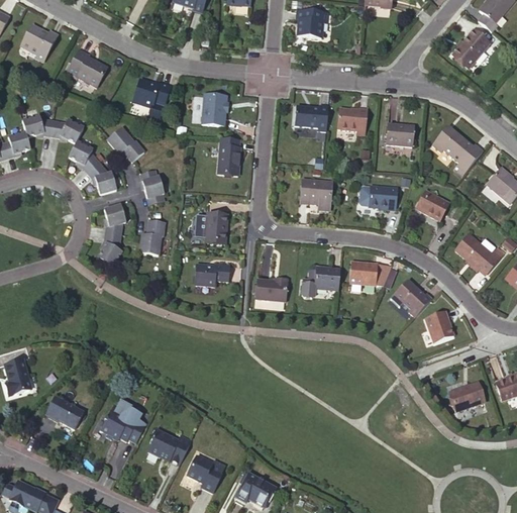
[(173,0),(173,1),(184,6),(184,4),(186,5),(188,7),(193,9),(192,10),(201,13),(206,0),(173,0)]
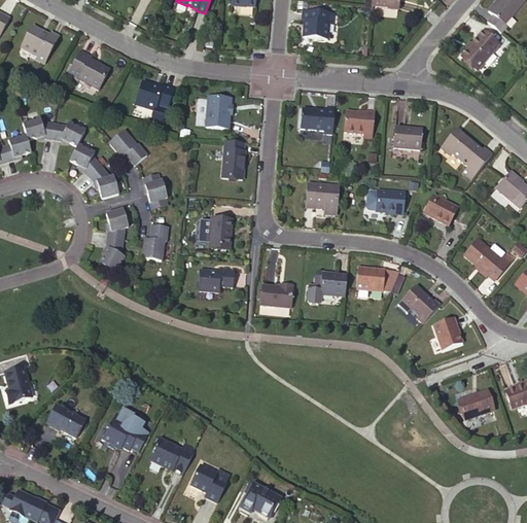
[(491,13),(485,20),(498,31),(504,25),(501,23),(521,0),(494,0),(486,9),(491,13)]
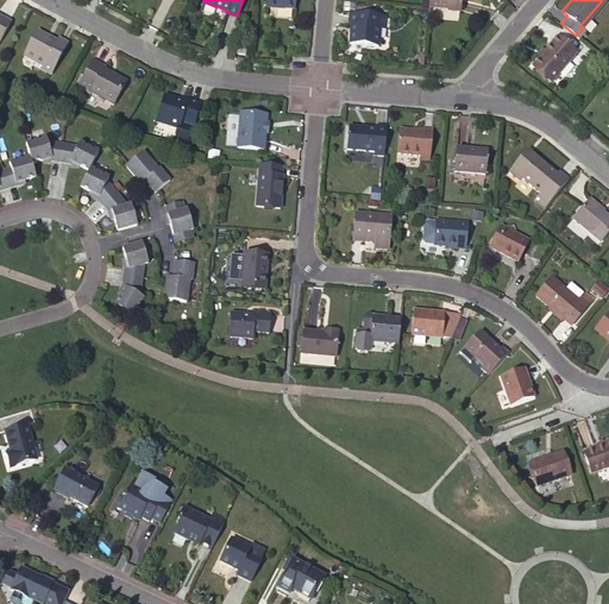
[(378,24),(384,25),(384,13),(350,11),(349,21),(353,23),(353,29),(351,31),(350,42),(363,43),(363,41),(380,42),(380,38),(377,35),(378,24)]
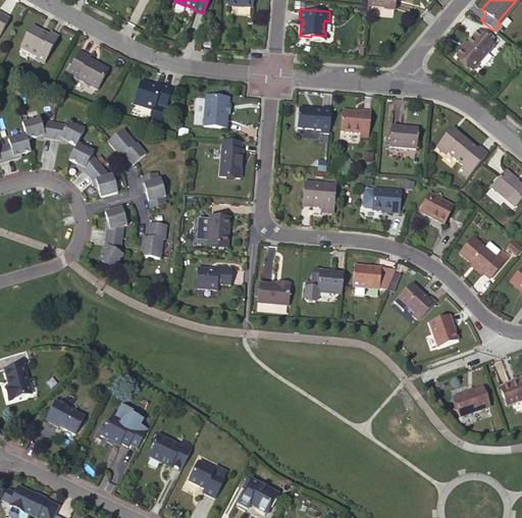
[(0,12),(0,32),(8,17),(0,12)]
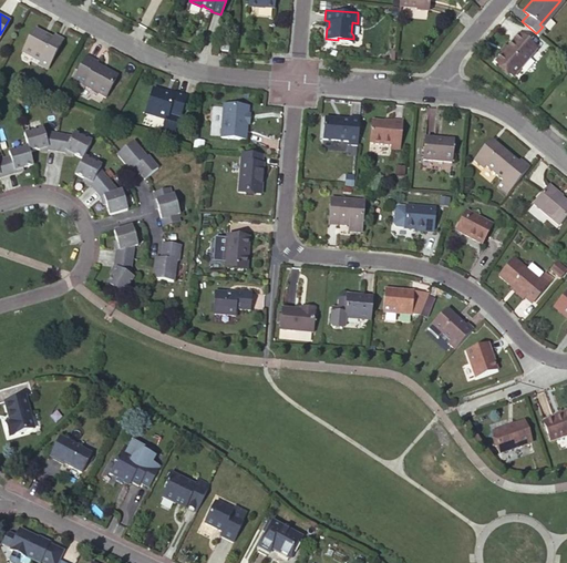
[(33,28),(21,51),(39,61),(38,64),(47,69),(62,39),(53,34),(52,38),(47,34),(45,37),(41,34),(42,32),(33,28)]
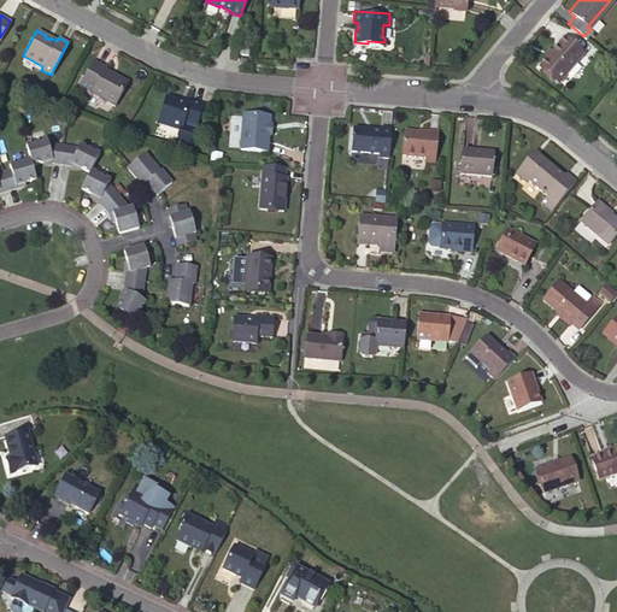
[(551,48),(545,53),(538,63),(557,80),(582,49),(563,34),(551,48)]
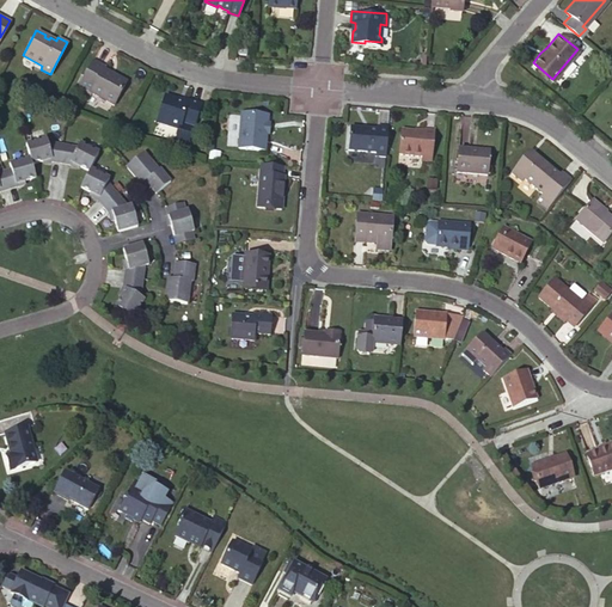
[(93,59),(79,85),(91,91),(114,103),(127,80),(114,73),(111,75),(108,73),(109,71),(103,67),(105,65),(93,59)]
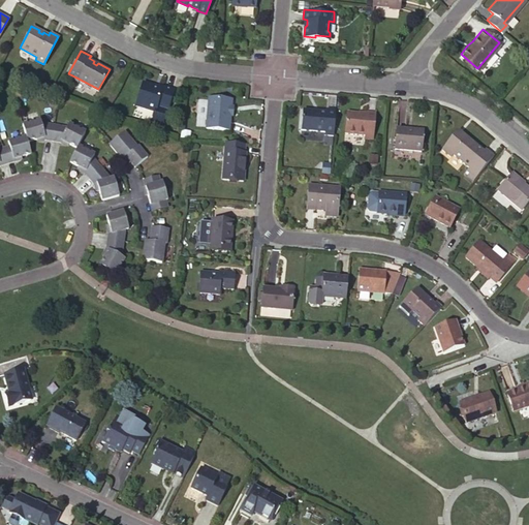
[(146,79),(136,102),(156,110),(152,118),(162,122),(167,109),(168,109),(176,88),(161,83),(160,86),(155,85),(155,83),(146,79)]
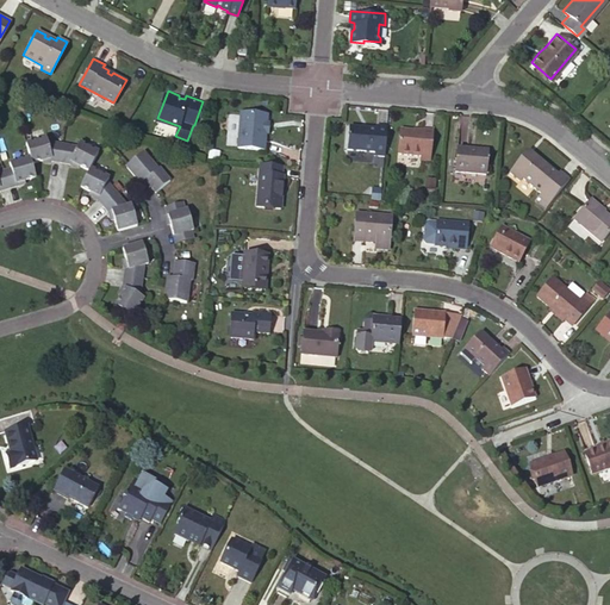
[(267,148),(268,132),(269,120),(269,112),(247,110),(247,112),(243,116),(242,119),(246,123),(244,131),(242,131),(241,145),(267,148)]
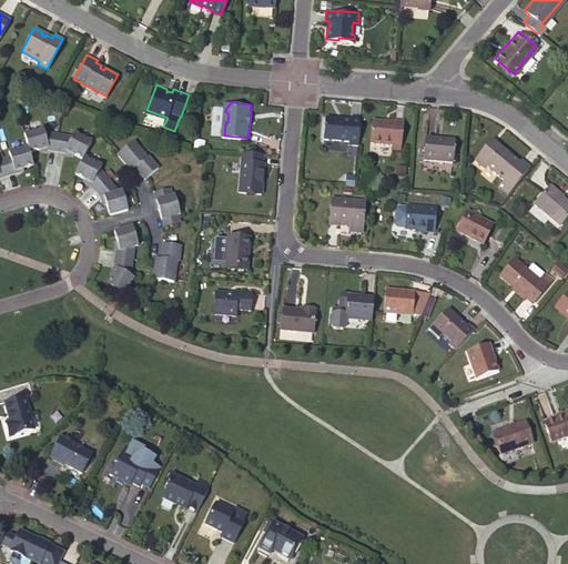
[(359,144),(362,117),(353,116),(352,119),(326,117),(325,138),(350,140),(350,144),(359,144)]
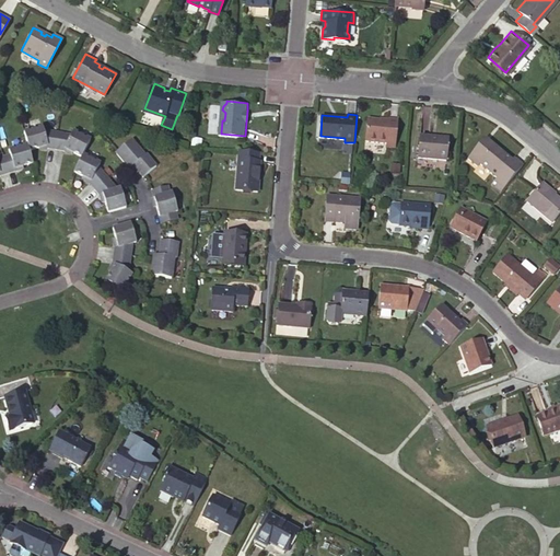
[(387,142),(387,146),(396,146),(398,117),(389,117),(389,119),(368,118),(366,140),(387,142)]
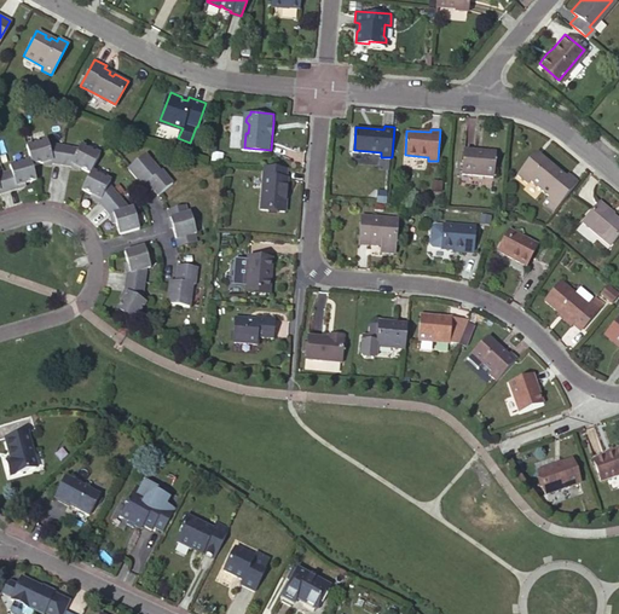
[(27,160),(29,166),(48,160),(50,163),(67,166),(68,163),(86,173),(88,169),(97,154),(79,143),(76,148),(45,145),(42,140),(22,146),(27,160)]
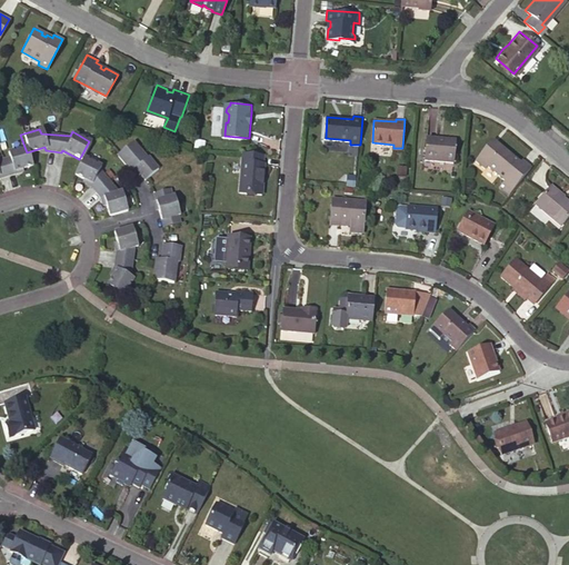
[(427,136),(425,158),(455,160),(457,138),(427,136)]
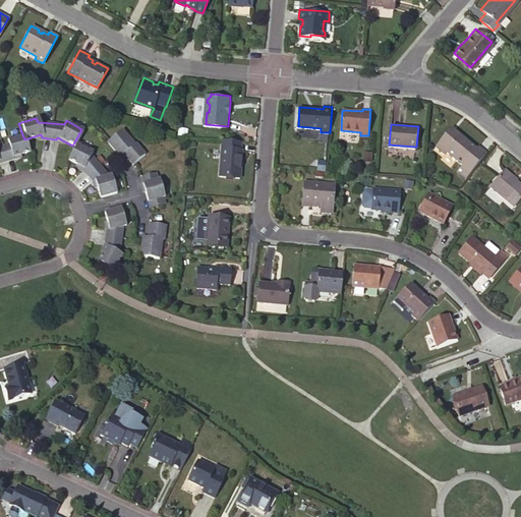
[(468,172),(486,150),(477,142),(475,146),(454,127),(451,130),(449,127),(435,144),(444,151),(446,149),(461,162),(459,164),(468,172)]
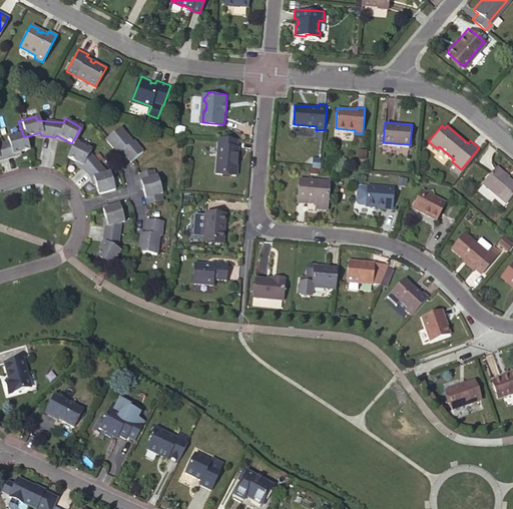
[(115,126),(101,138),(114,153),(117,149),(127,160),(138,149),(129,138),(127,140),(115,126)]
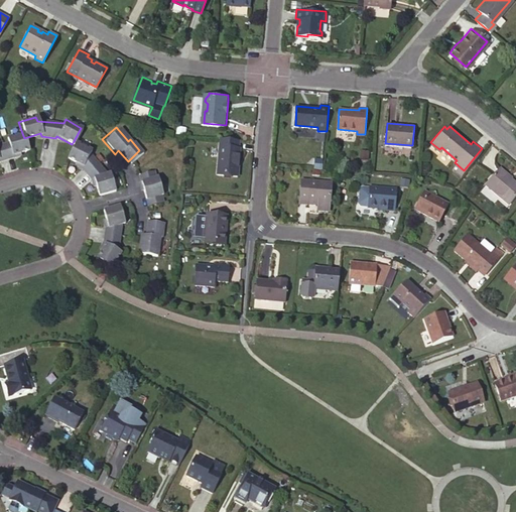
[(0,159),(11,156),(11,154),(27,150),(24,138),(22,133),(5,138),(6,142),(0,144),(0,159)]
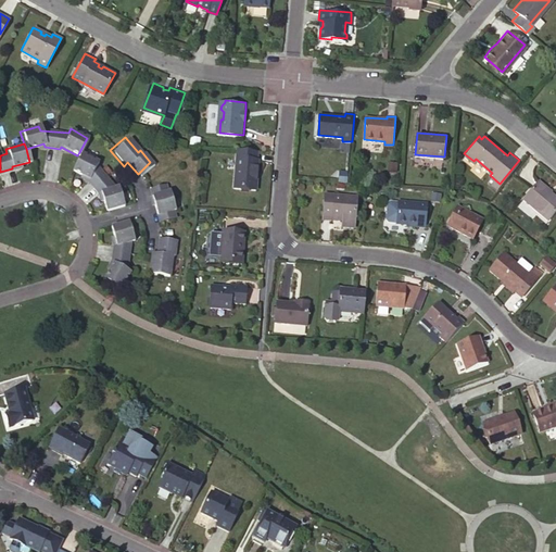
[(260,150),(239,148),(236,187),(258,188),(261,159),(260,159),(260,150)]
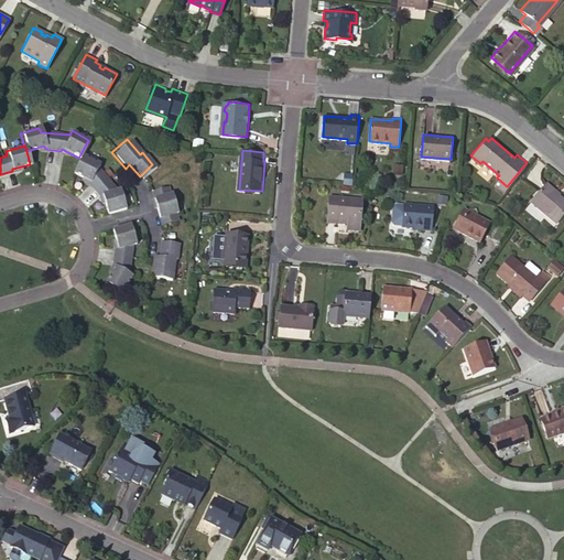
[(78,158),(71,172),(87,181),(86,183),(96,196),(99,195),(105,213),(122,208),(117,189),(114,191),(95,168),(96,164),(80,154),(78,158)]
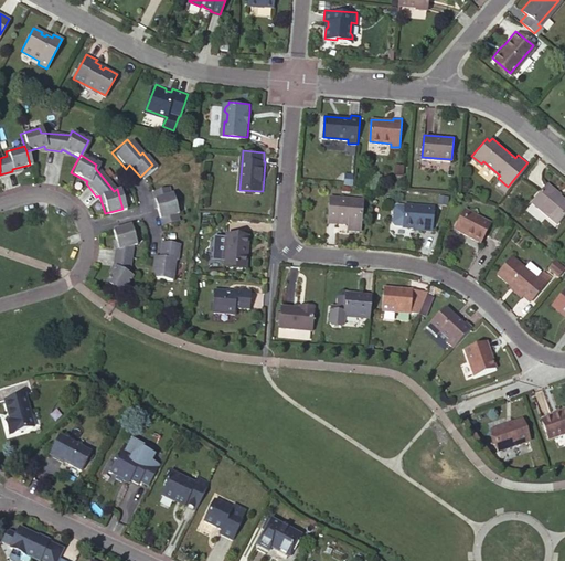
[(564,199),(545,182),(530,200),(555,221),(564,209),(564,199)]
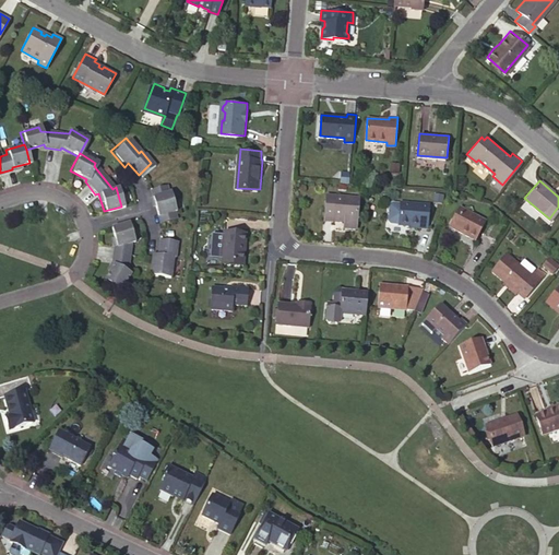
[(162,185),(146,189),(154,215),(170,210),(171,210),(166,191),(164,191),(162,185)]
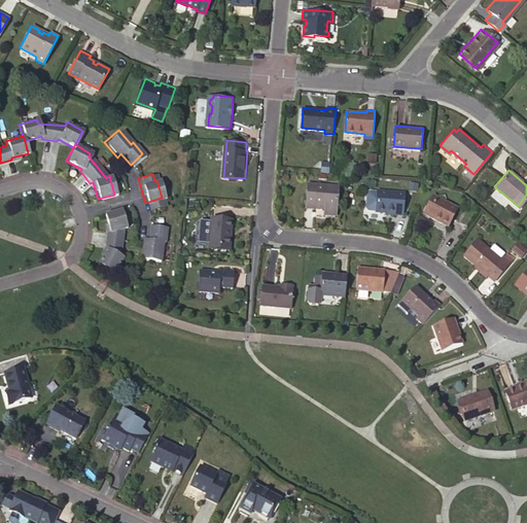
[(339,185),(309,183),(307,206),(315,207),(315,205),(325,205),(325,208),(326,209),(337,210),(338,209),(339,185)]
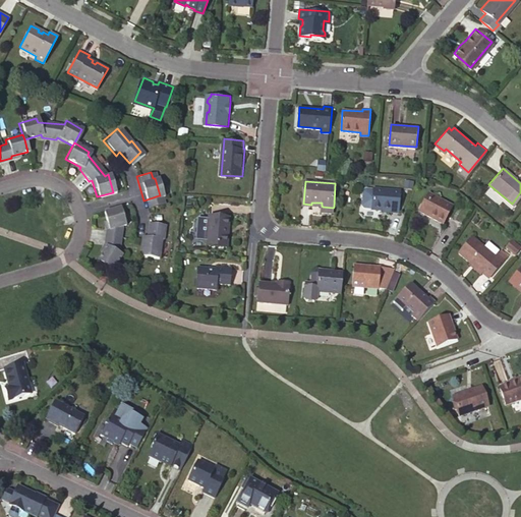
[(372,209),(383,210),(390,211),(390,213),(398,213),(400,190),(373,187),(372,209)]
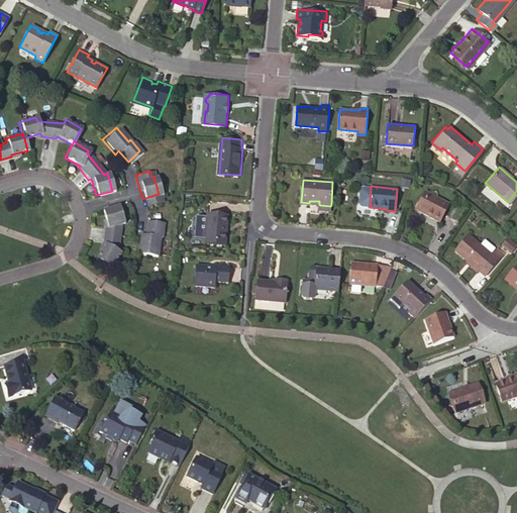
[(416,207),(418,208),(427,191),(424,189),(416,207)]
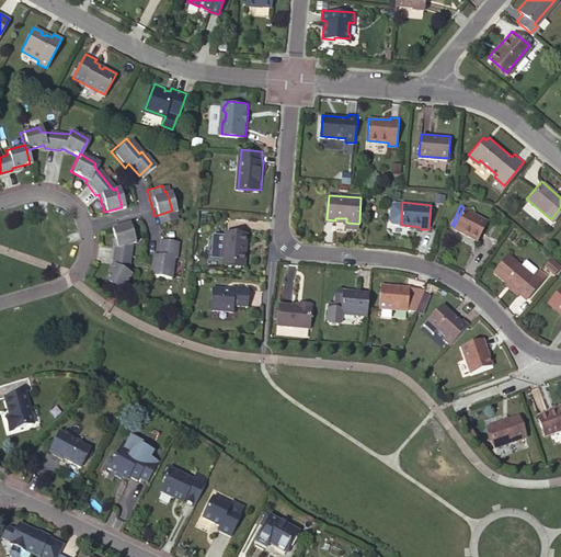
[(464,207),(454,226),(477,238),(487,219),(464,207)]
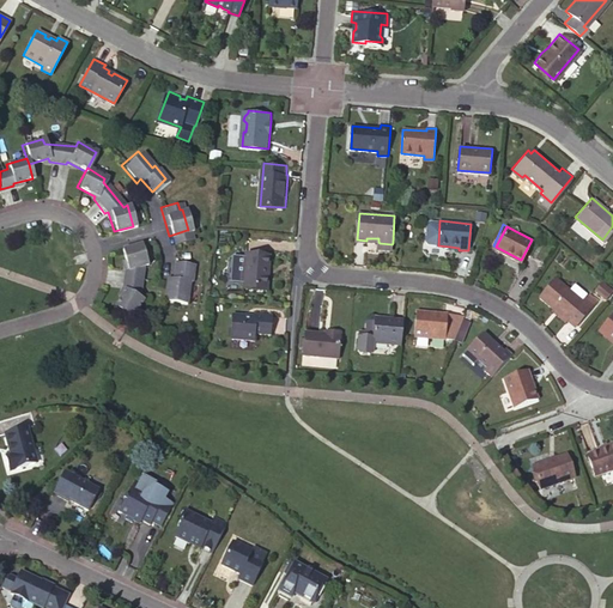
[(187,230),(169,236),(171,243),(189,238),(187,230)]
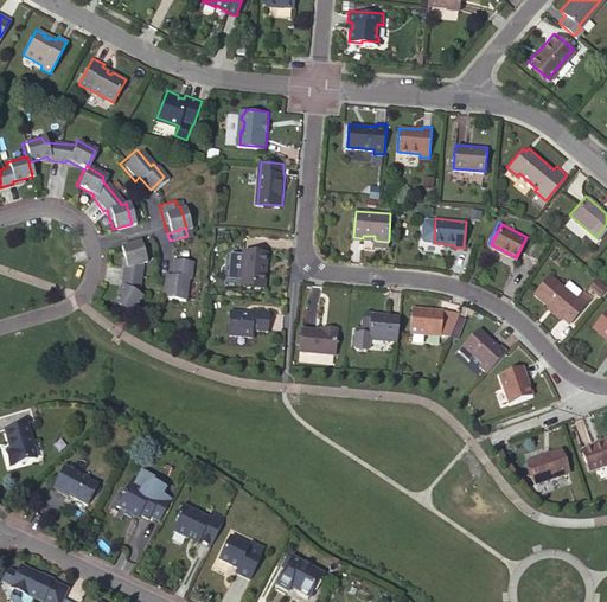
[(142,261),(138,241),(117,247),(123,266),(120,267),(117,283),(120,285),(110,302),(128,313),(139,295),(135,293),(139,262),(142,261)]
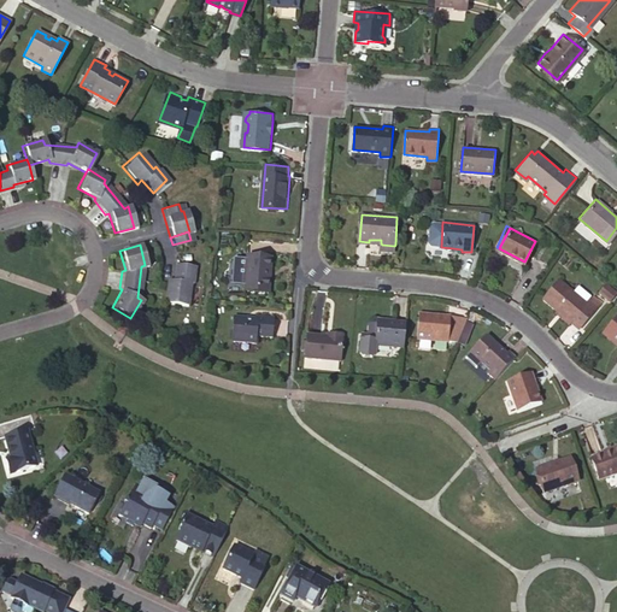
[(247,283),(247,287),(269,288),(271,268),(274,268),(275,256),(250,254),(250,258),(247,283)]
